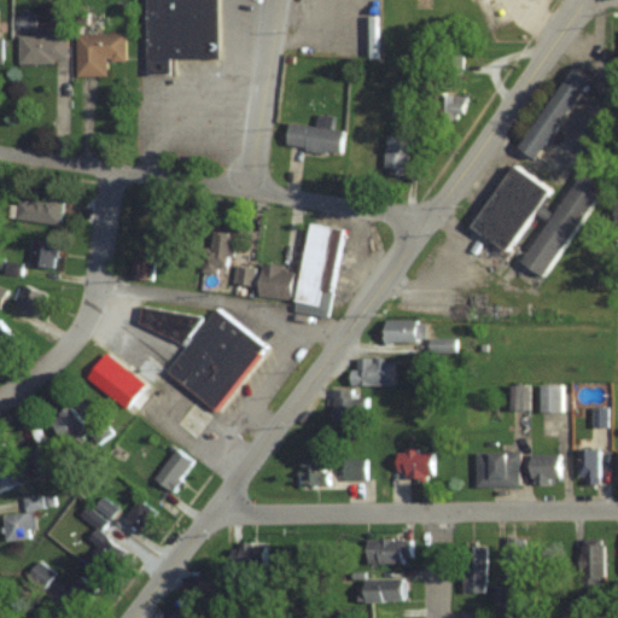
[(18,35),(18,63),(66,63),(66,33),(48,33),(48,27),(31,27),(31,35),(18,35)]
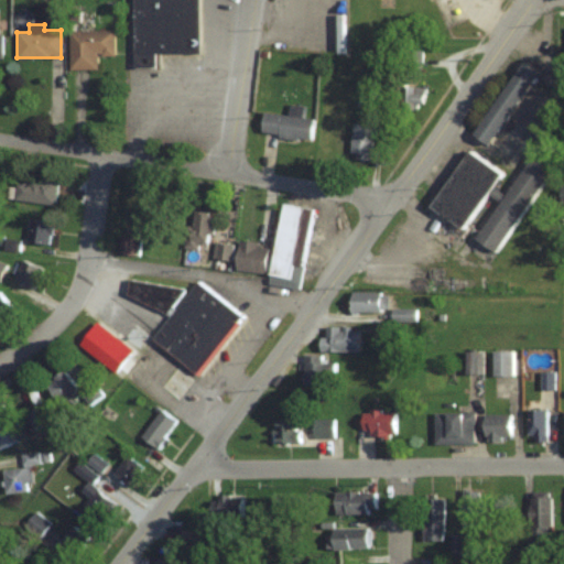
[(97,69),(97,54),(114,54),(114,30),(68,31),(69,69),(97,69)]
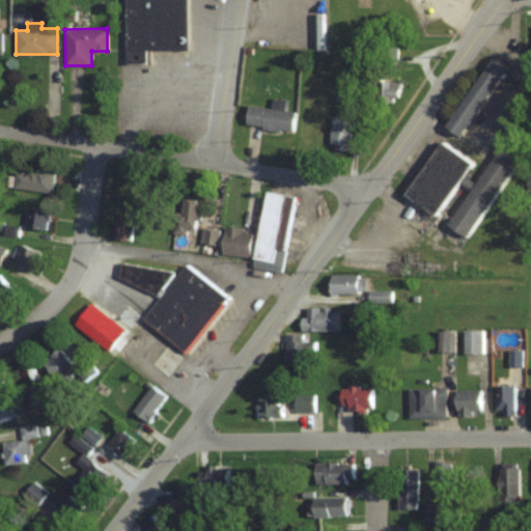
[(445,127),(460,136),(505,65),(490,56),(445,127)]
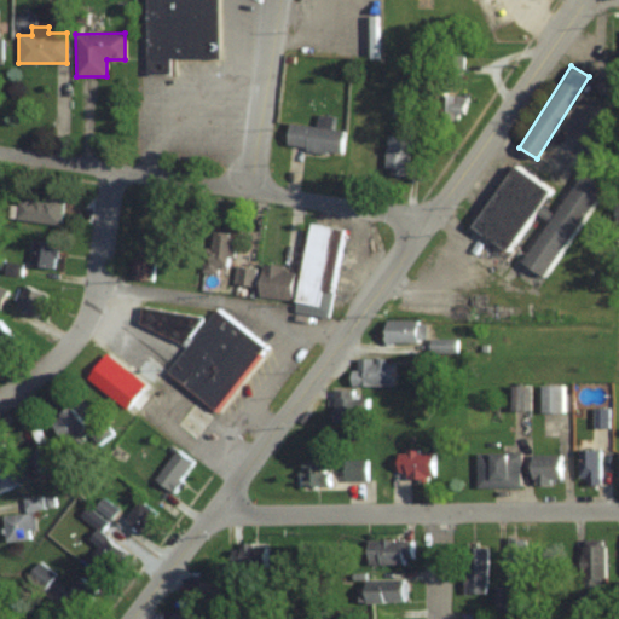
[(464,119),(464,93),(434,93),(434,119),(464,119)]
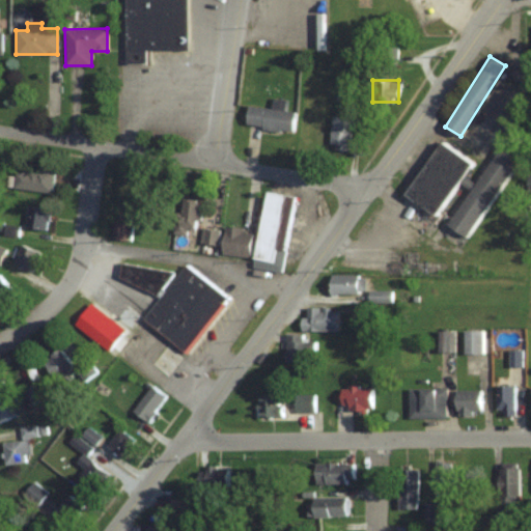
[(244,126),(292,133),(295,111),(247,105),(244,126)]
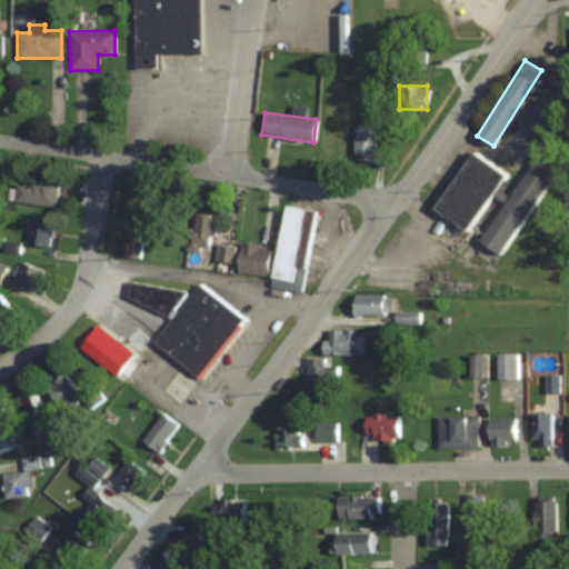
[(533,137),(547,146),(560,127),(548,117),(533,137)]
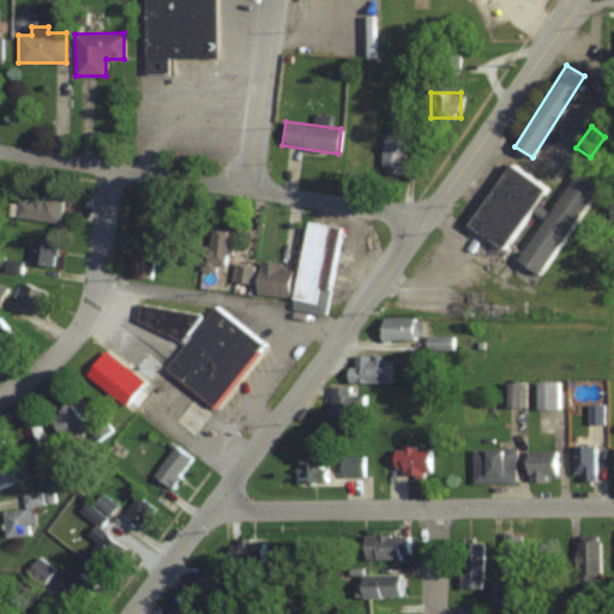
[(384,173),(407,173),(407,134),(384,134),(384,173)]
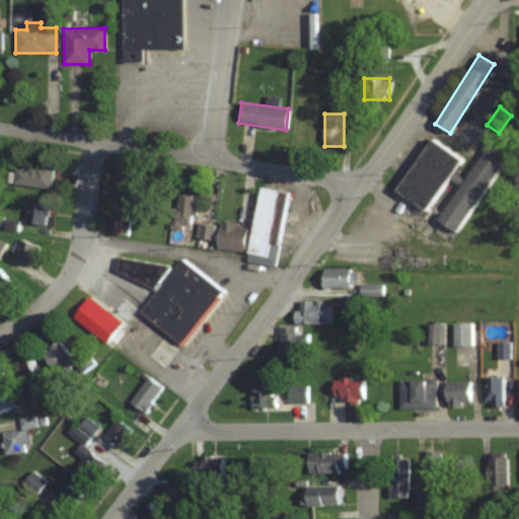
[(426,210),(449,174),(452,175),(462,159),(429,137),(394,190),(426,210)]
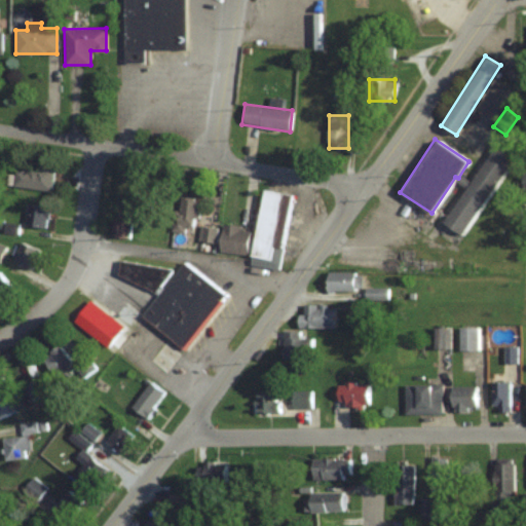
[(461,235),(513,159),(493,147),(443,222),(461,235)]
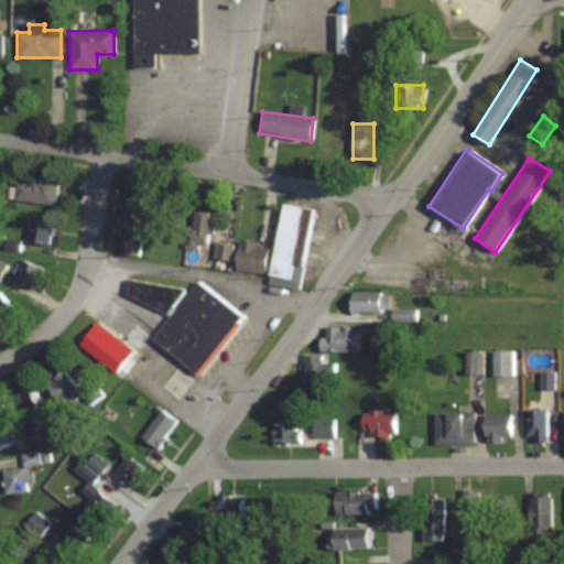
[(54,203),(55,180),(15,177),(14,201),(54,203)]
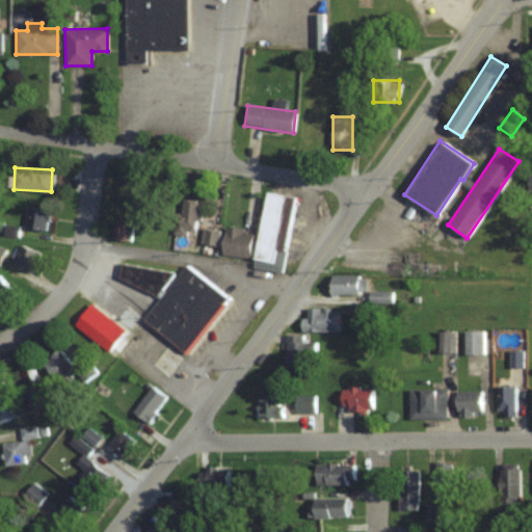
[(253,268),(282,272),(295,196),(266,191),(253,268)]
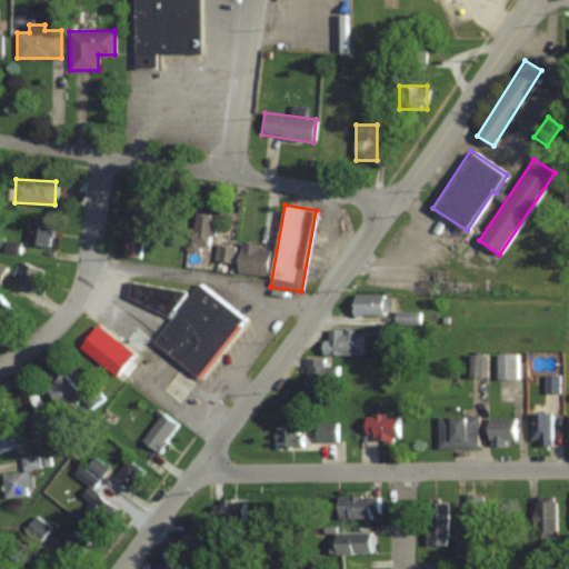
[(186,250),(210,253),(217,217),(192,212),(186,250)]
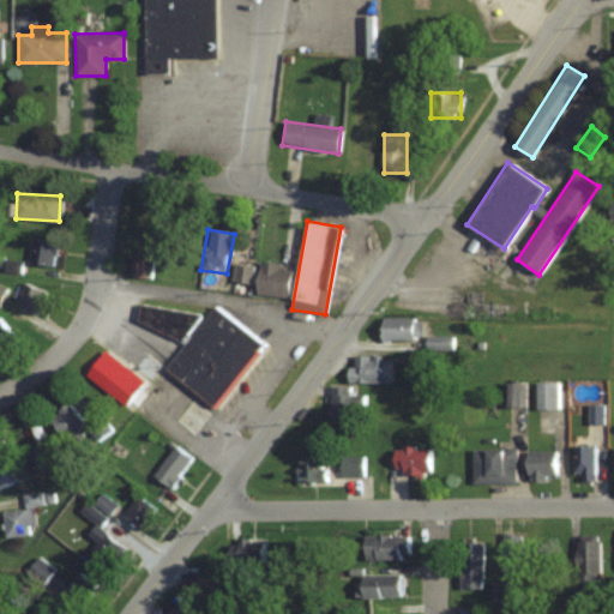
[(55,265),(58,240),(32,238),(30,263),(55,265)]
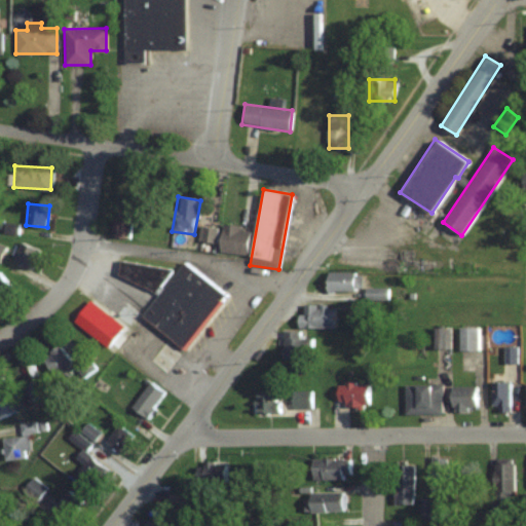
[(137,222),(111,220),(109,236),(135,238),(137,222)]
